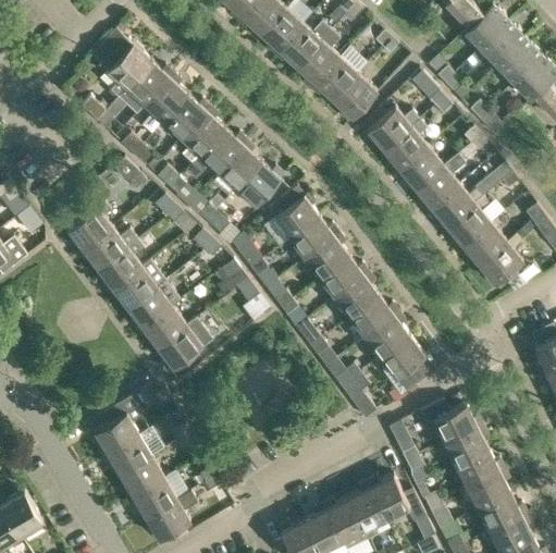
[(222,0),(233,9),(229,13),(236,21),(255,0),(222,0)]
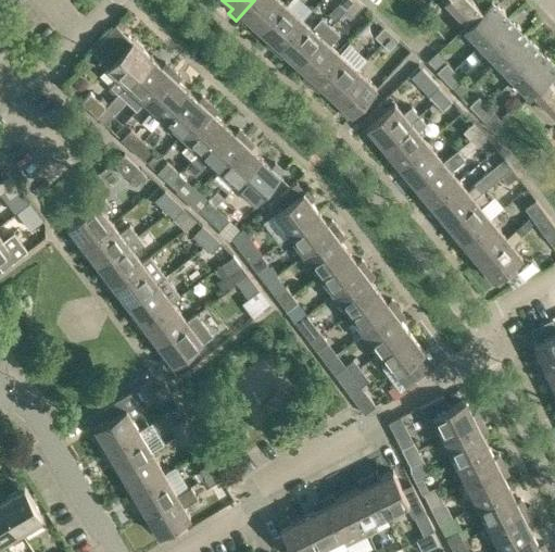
[(275,0),(254,0),(236,21),(244,27),(248,23),(259,33),(282,7),(275,0)]
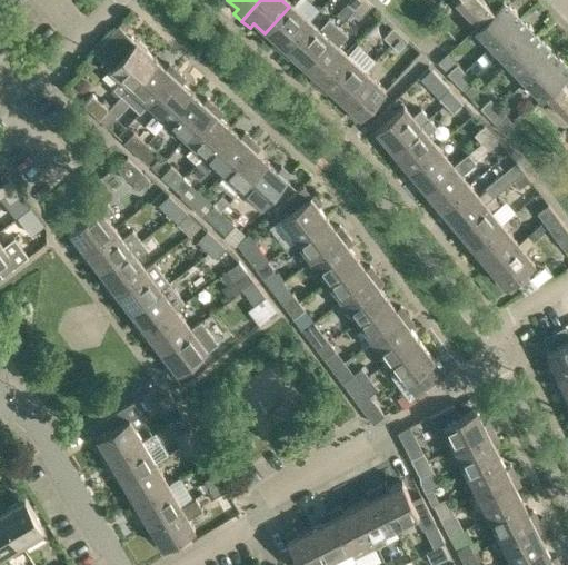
[(352,13),(362,2),(359,0),(350,0),(345,7),(352,13)]
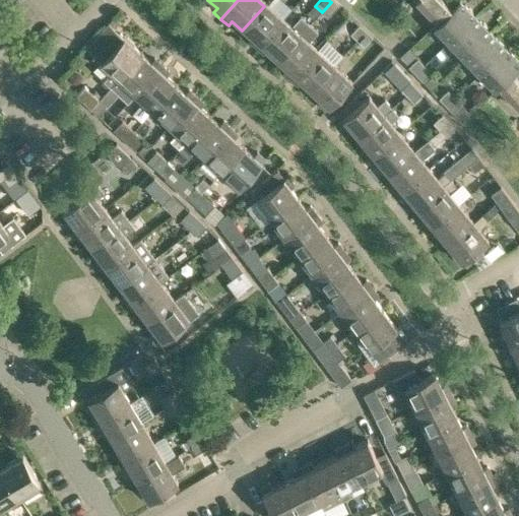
[(410,0),(435,25),(432,29),(450,11),(438,0),(410,0)]
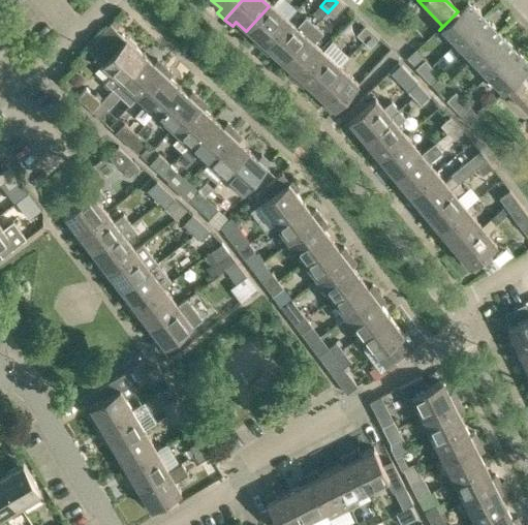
[(337,2),(328,12),(334,19),(343,8),(337,2)]
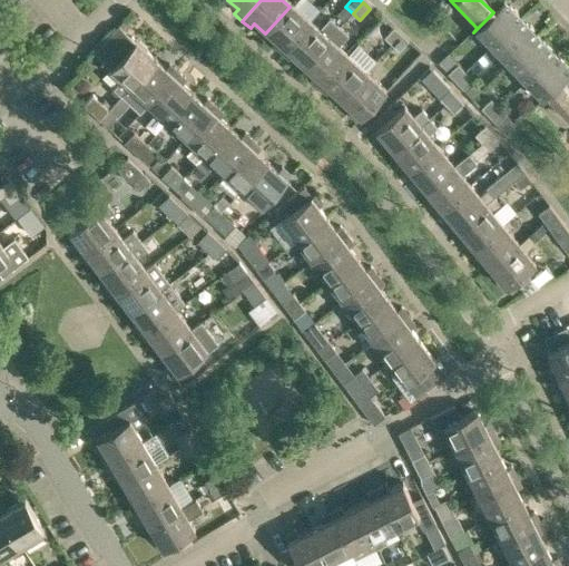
[(502,3),(493,12),(473,32),(491,50),(520,21),(502,3)]
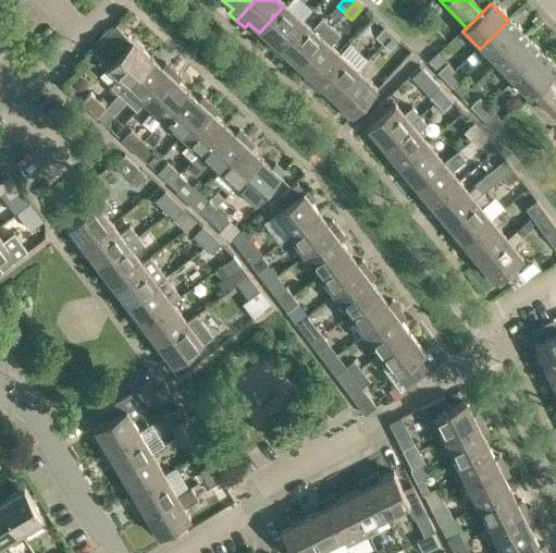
[(283,7),(259,33),(270,42),(266,47),(273,53),(301,23),(283,7)]
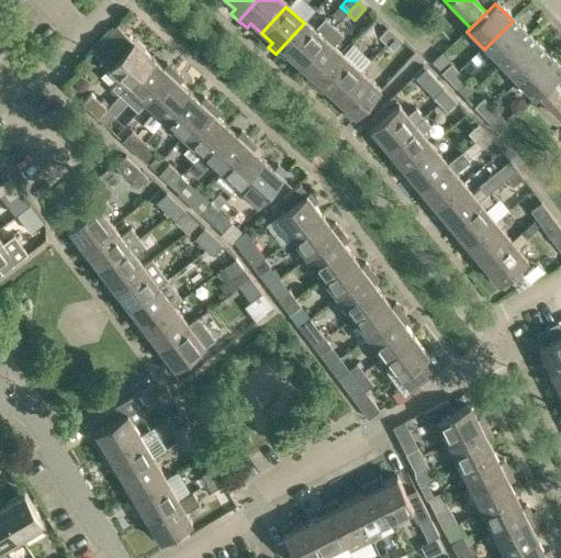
[(341,20),(348,13),(340,7),(334,13),(341,20)]
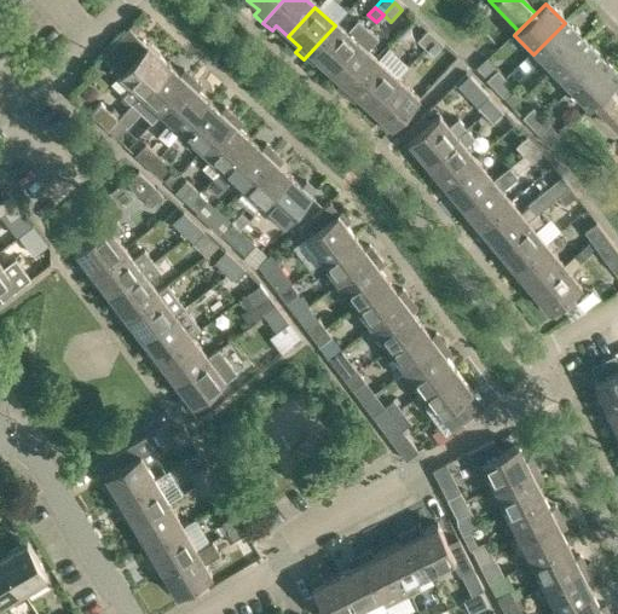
[(335,25),(304,59),(312,68),(317,63),(329,74),(367,32),(357,22),(345,35),(335,25)]
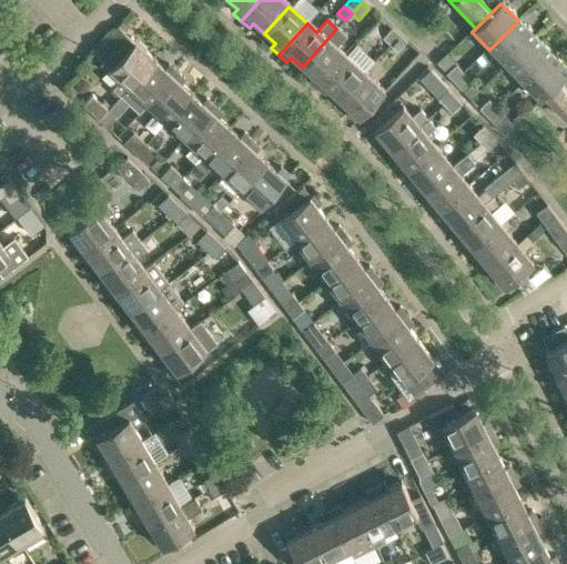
[(518,21),(489,50),(506,67),(535,39),(518,21)]
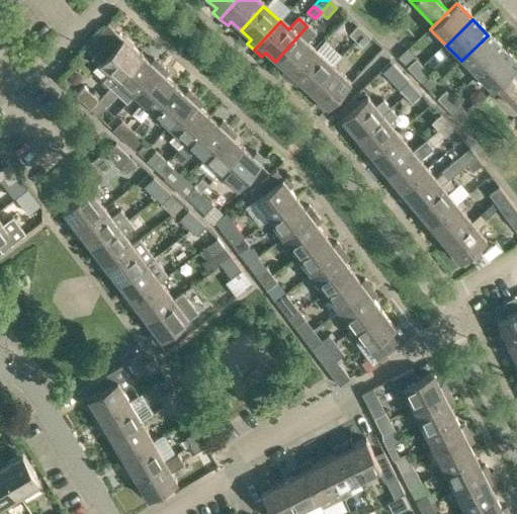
[(307,26),(275,62),(284,71),(281,74),(288,81),(315,53),(306,45),(316,34),(307,26)]
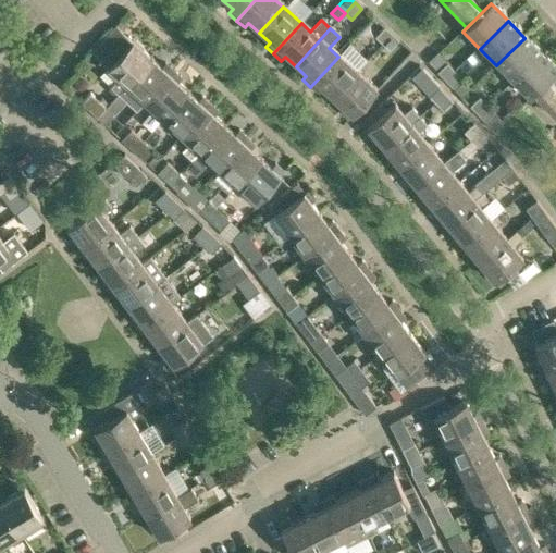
[(374,39),(381,46),(391,36),(384,29),(374,39)]
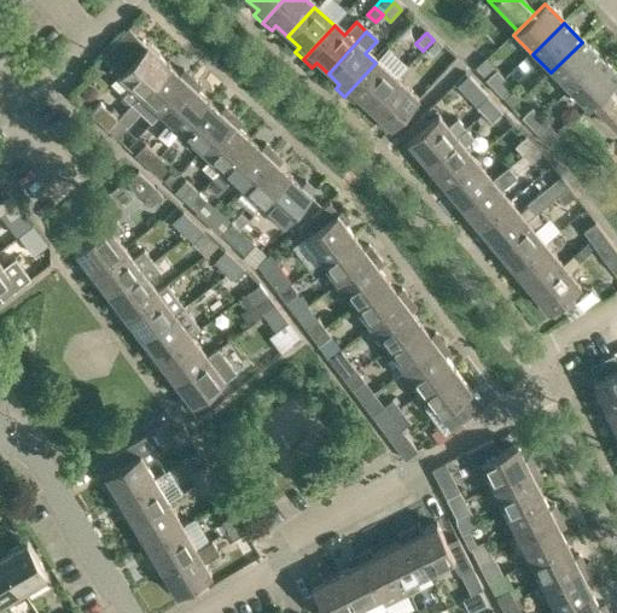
[(434,40),(423,51),(431,58),(441,47),(434,40)]
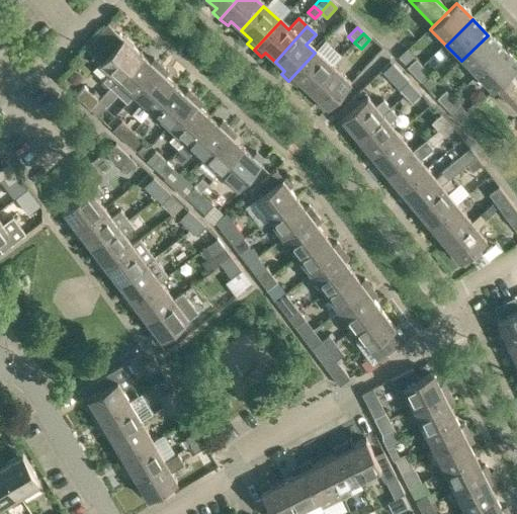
[(488,35),(461,61),(477,76),(503,52),(488,35)]
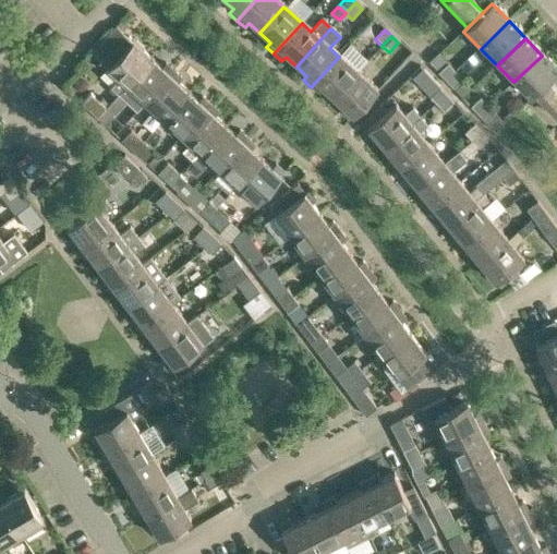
[(96,59),(106,69),(118,80),(109,89),(117,97),(150,60),(126,39),(118,49),(110,43),(96,59)]
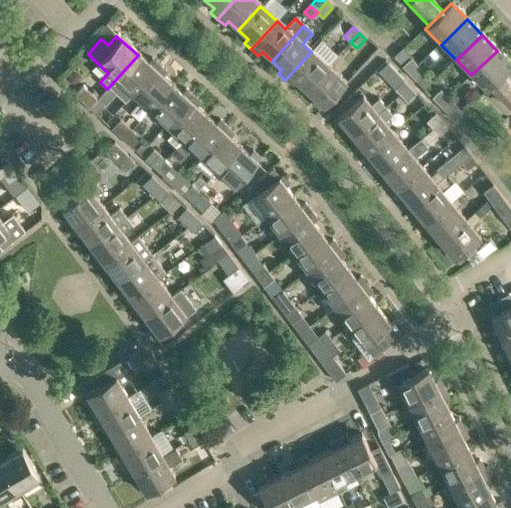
[(510,65),(497,51),(471,75),(486,91),(490,88),(504,75),(510,67),(510,65)]
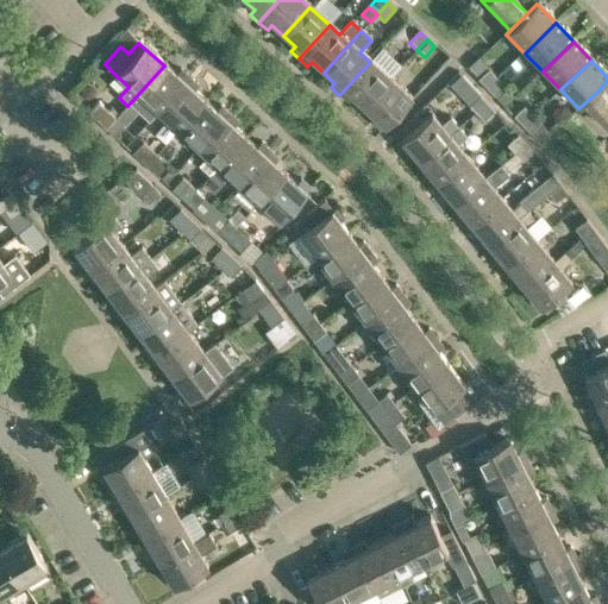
[(370,62),(339,95),(348,104),(352,99),(363,108),(389,80),(370,62)]
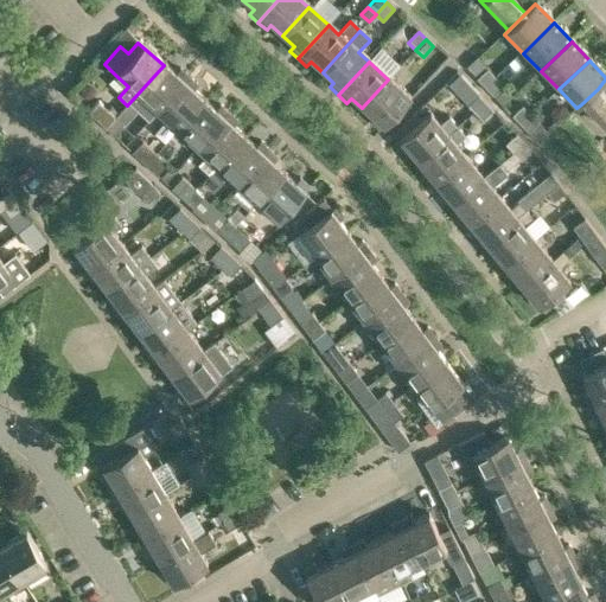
[(164,65),(127,106),(147,123),(157,113),(187,79),(179,71),(174,76),(164,65)]
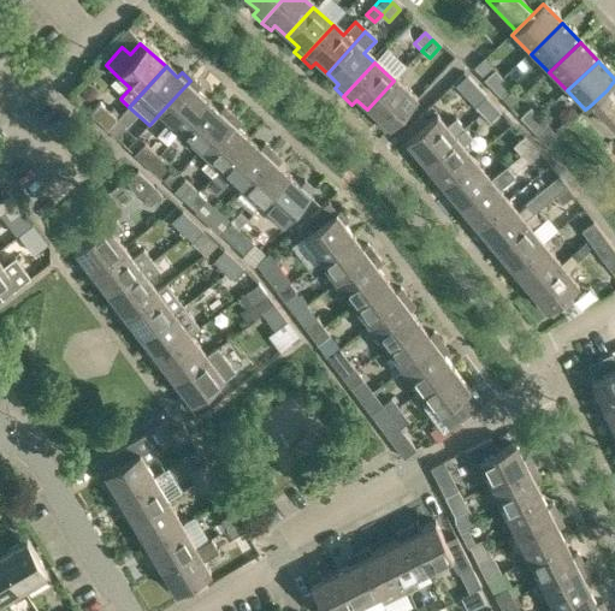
[(483,82),(491,92),(502,81),(492,72),(483,82)]
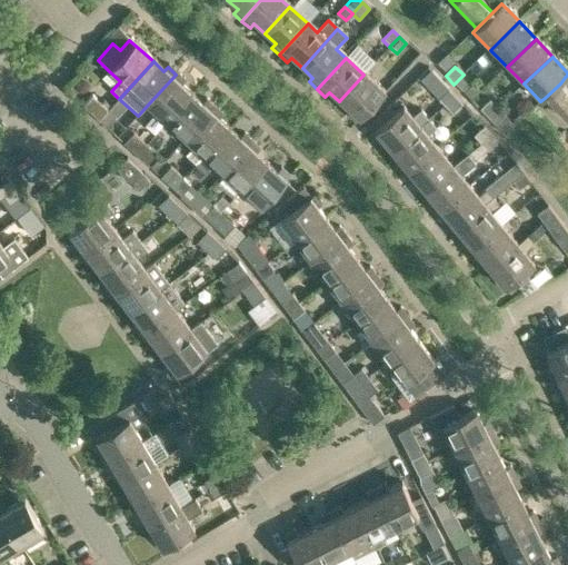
[(176,75),(147,106),(166,124),(190,96),(180,86),(183,81),(176,75)]
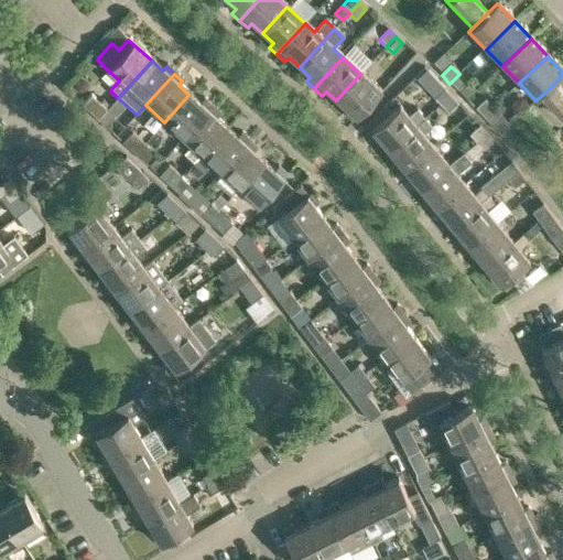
[(360,74),(336,100),(347,110),(343,115),(352,122),(380,92),(360,74)]
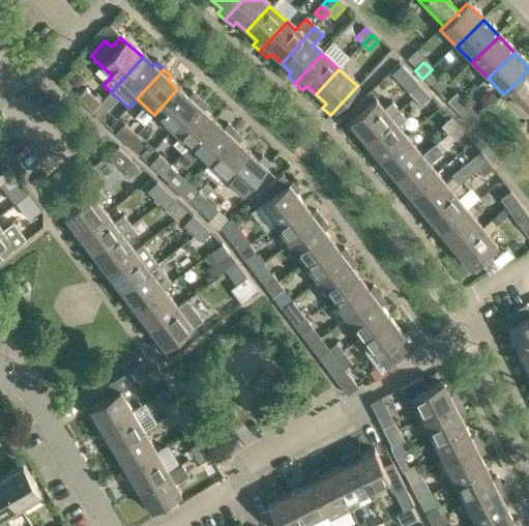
[(432,69),(422,79),(430,85),(438,77),(432,69)]
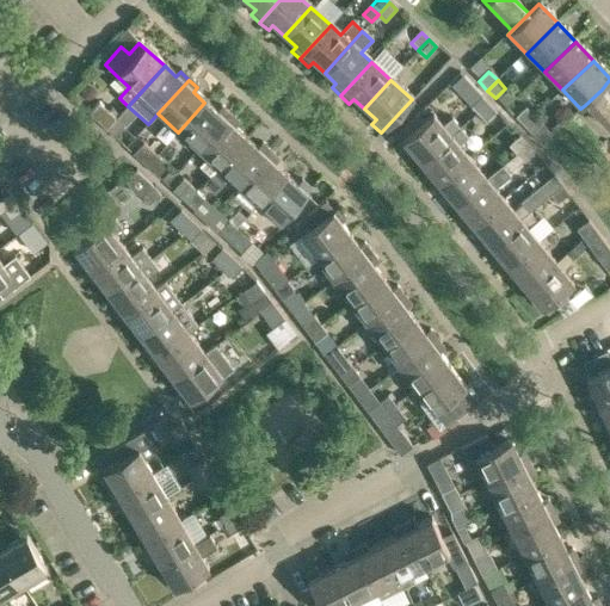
[(609,98),(602,90),(585,105),(599,119),(609,109),(609,98)]
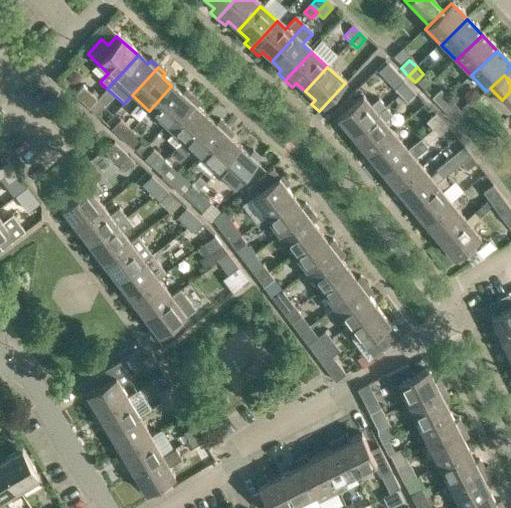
[(393,91),(400,97),(409,88),(403,82),(393,91)]
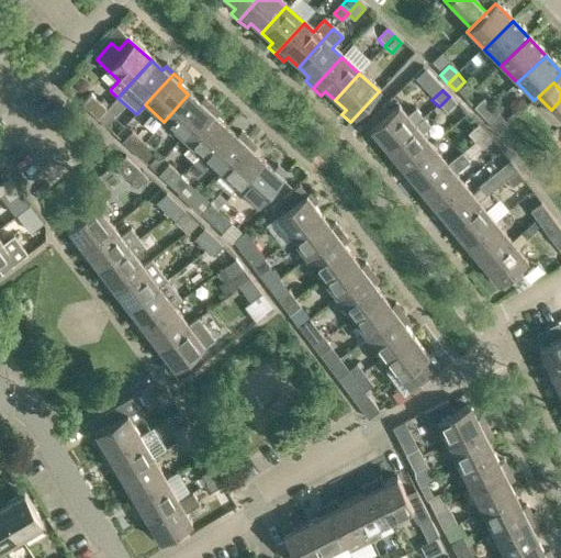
[(188,95),(164,122),(182,138),(211,108),(203,100),(199,104),(188,95)]
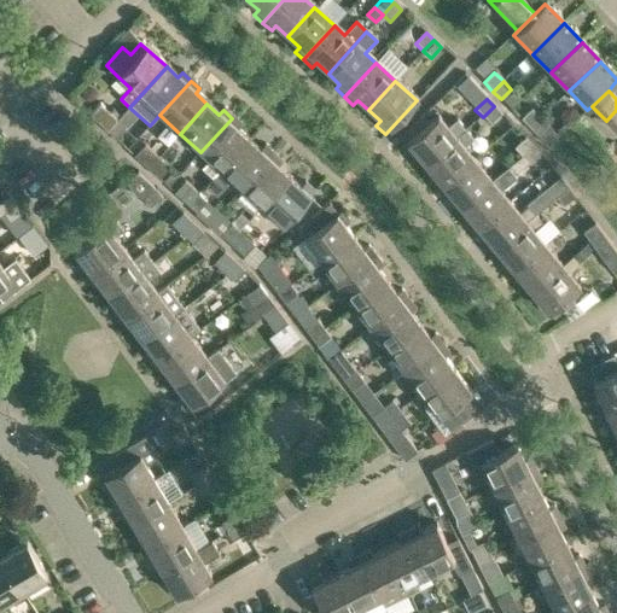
[(88,117),(106,133),(116,122),(99,106),(88,117)]
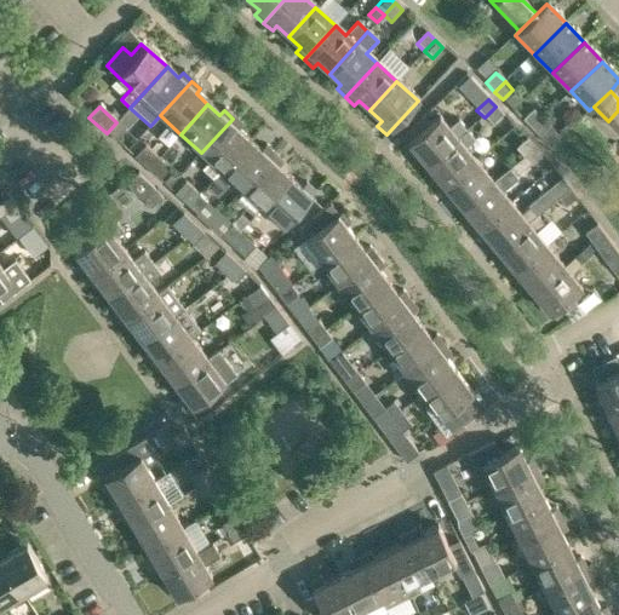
[(496,107),(485,118),(492,126),(503,115),(496,107)]
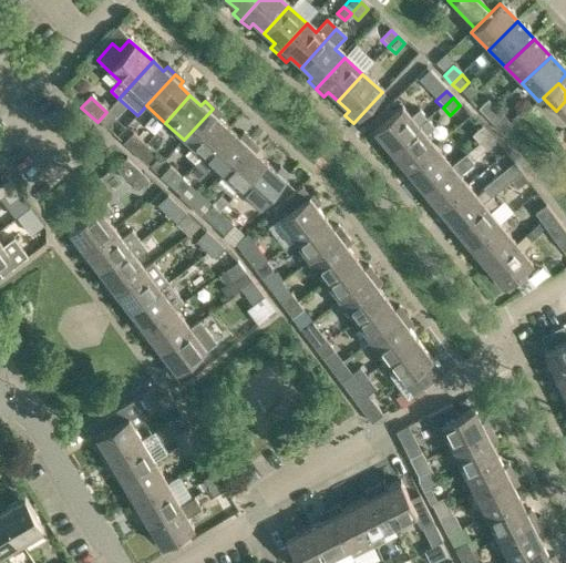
[(477,110),(485,119),(495,109),(486,101),(477,110)]
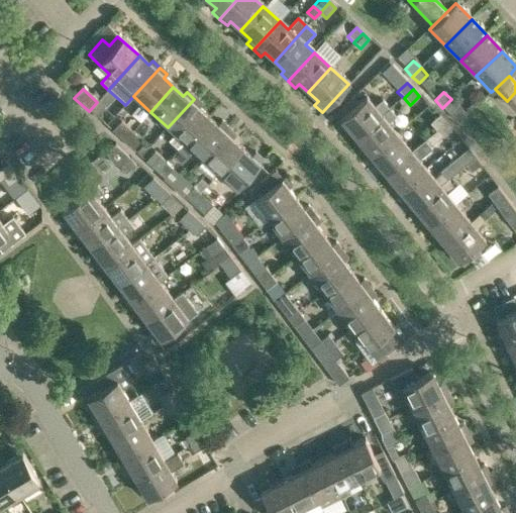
[(515,92),(507,101),(515,111),(515,92)]
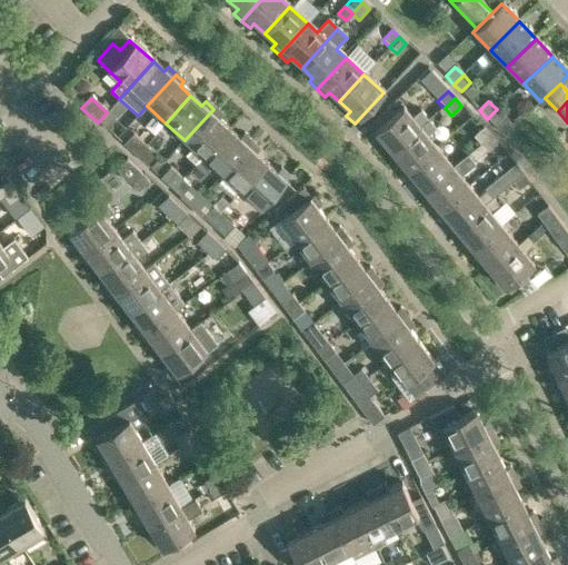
[(213,109),(185,140),(203,157),(228,130),(217,120),(221,116),(213,109)]
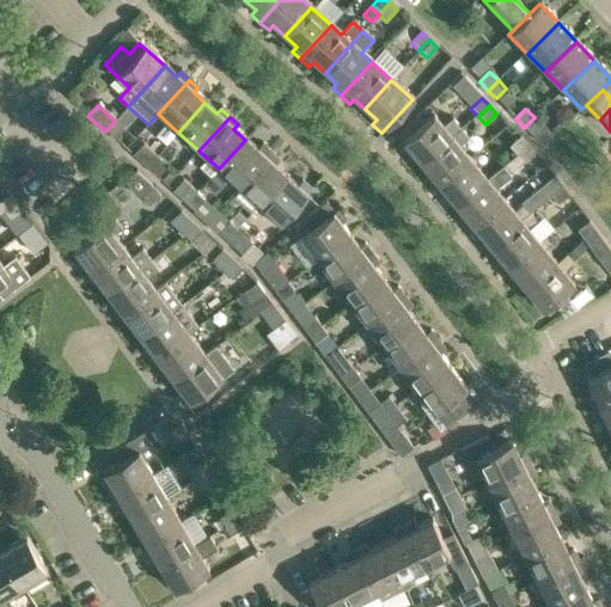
[(432,117),(397,146),(405,155),(410,152),(420,164),(460,130),(452,120),(441,129),(432,117)]
